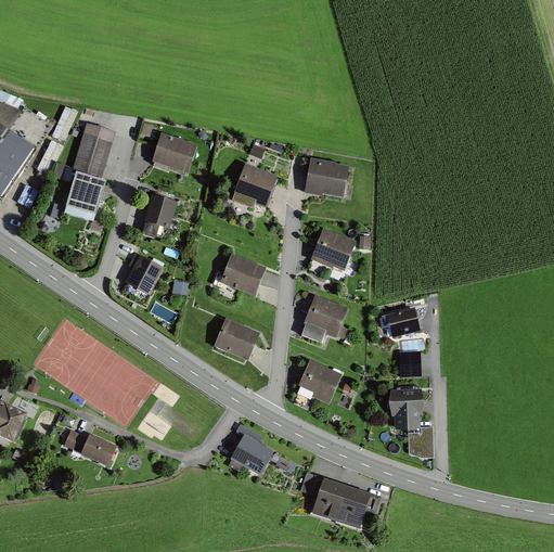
[(0,200),(54,125),(25,106),(0,98),(0,200)]
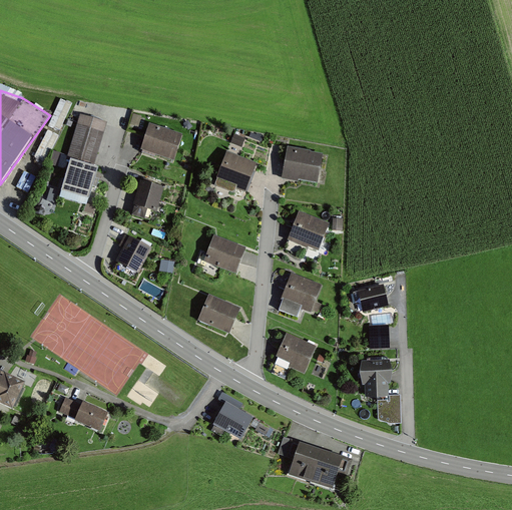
[(61,96),(50,122),(61,127),(72,100),(61,96)]
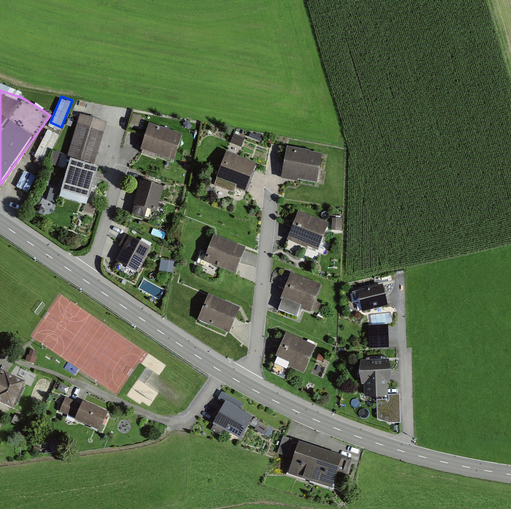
[(106,122),(81,114),(67,158),(71,160),(62,190),(88,198),(97,168),(92,166),(106,122)]
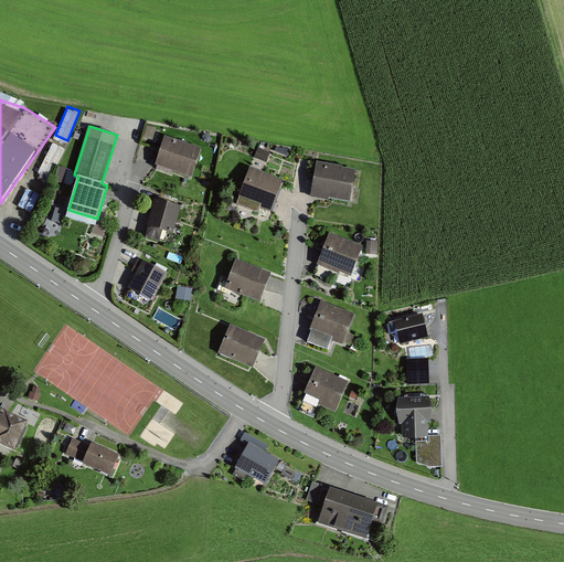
[(200,147),(165,135),(155,165),(190,177),(200,147)]
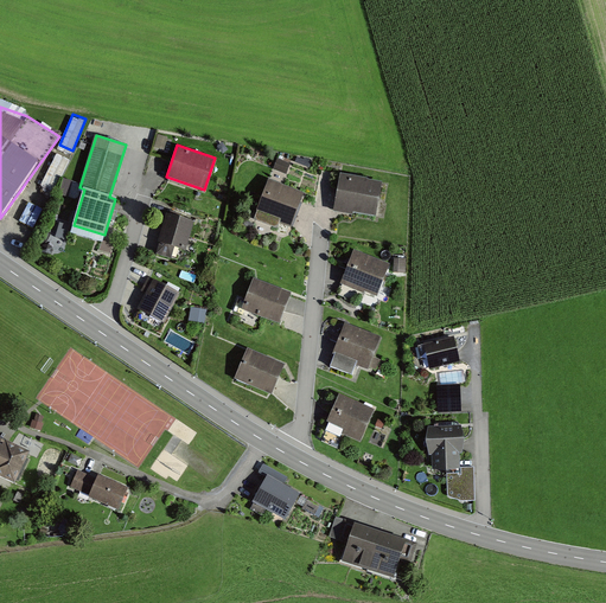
[(57,149),(43,181),(56,186),(69,155),(57,149)]
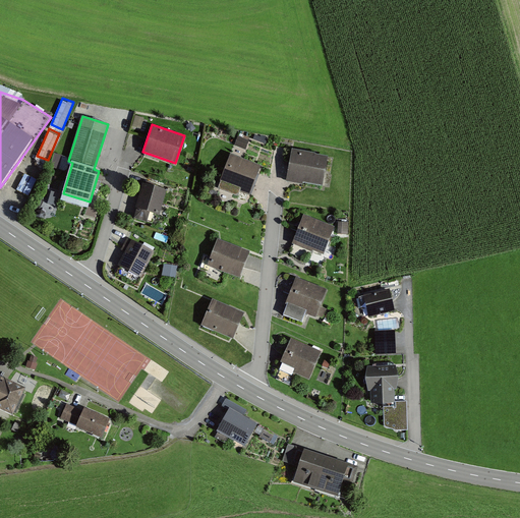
[(328,155),(293,148),(287,177),(322,184),(328,155)]
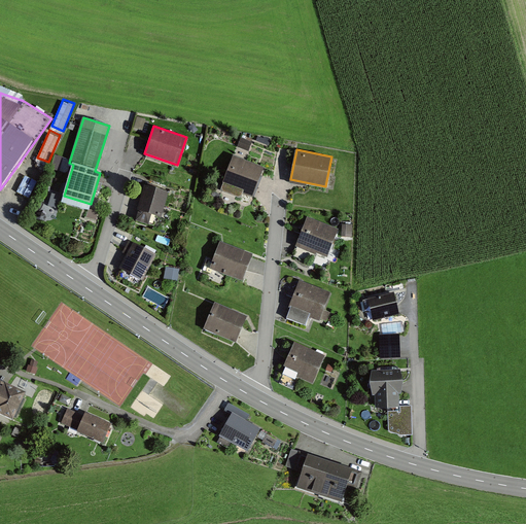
[(263,166),(233,155),(222,182),(252,194),(263,166)]
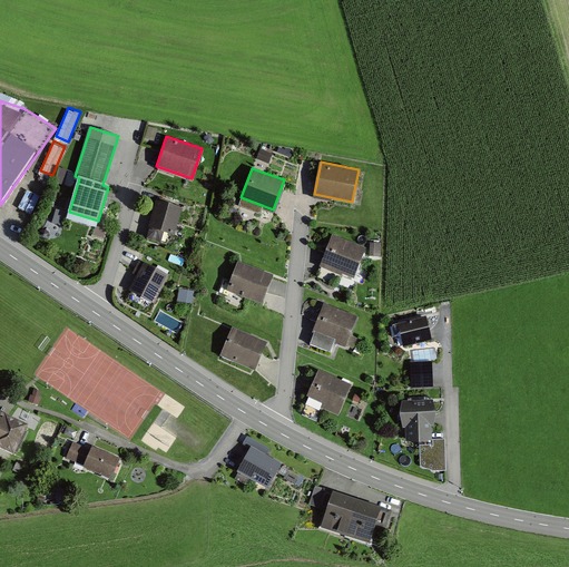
[(180,207),(154,201),(144,238),(159,242),(163,232),(173,234),(180,207)]
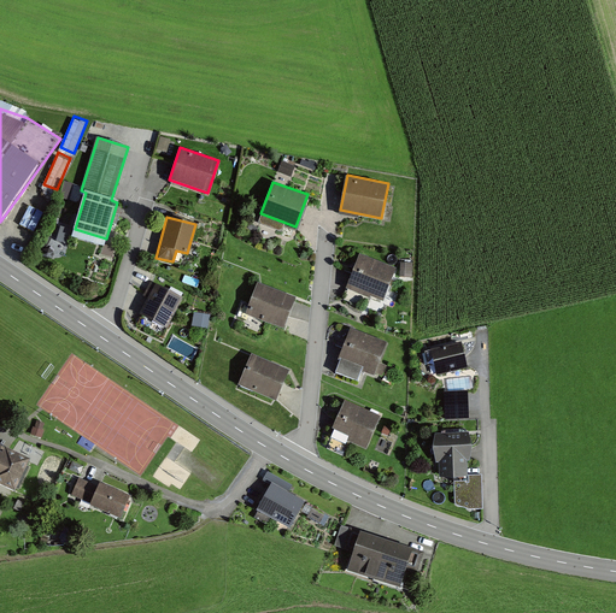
[(394,264),(358,253),(347,287),(382,298),(394,264)]
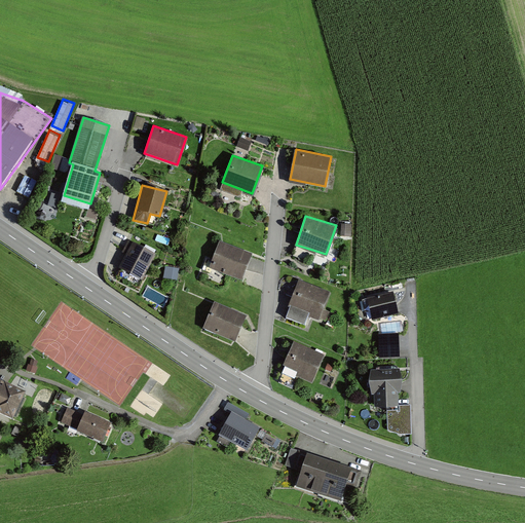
[(252,252),(220,240),(211,266),(242,278),(252,252)]
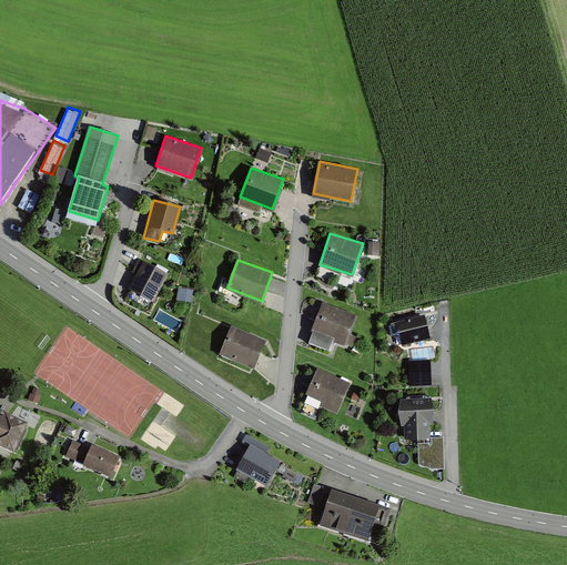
[(165,273),(143,262),(125,298),(147,309),(165,273)]
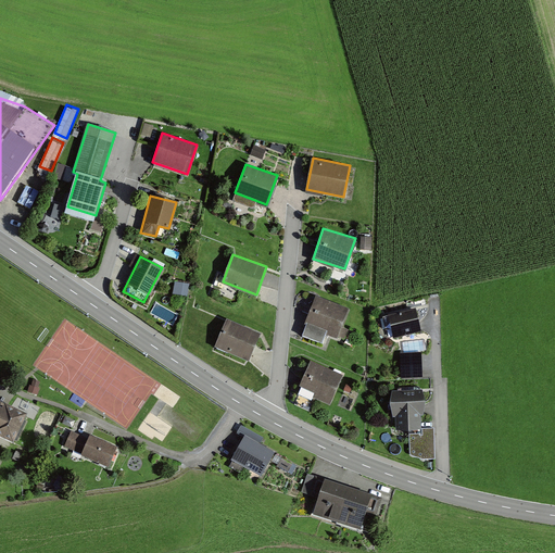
[(188,283),(175,280),(173,291),(186,293),(188,283)]
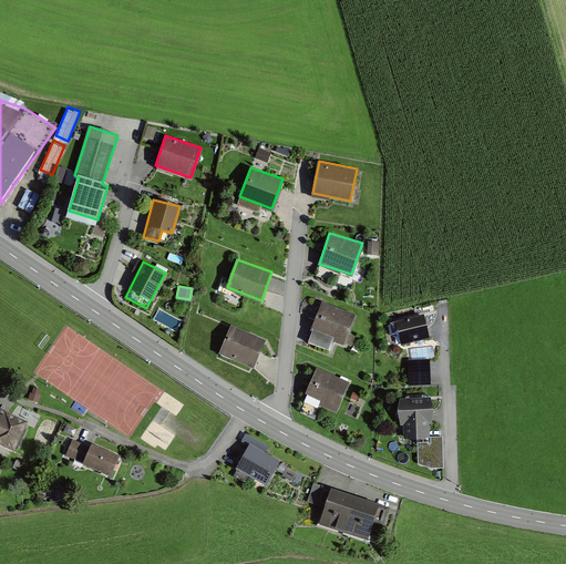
[(356,315),(321,301),(310,329),(345,342),(356,315)]
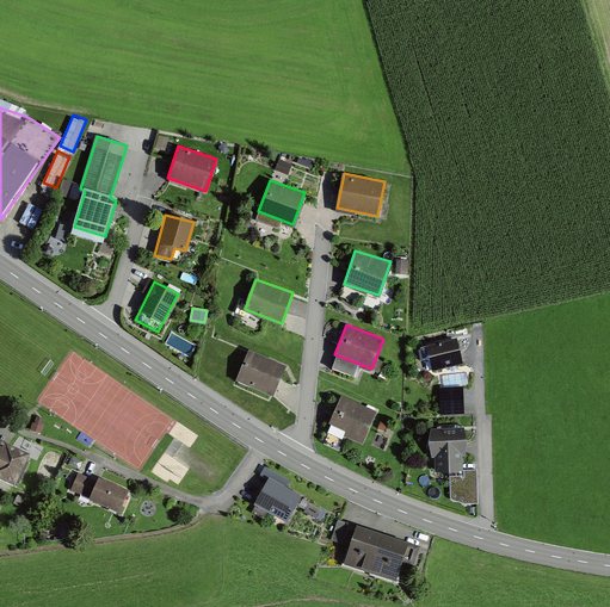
[(457,335),(425,341),(430,366),(462,359),(457,335)]
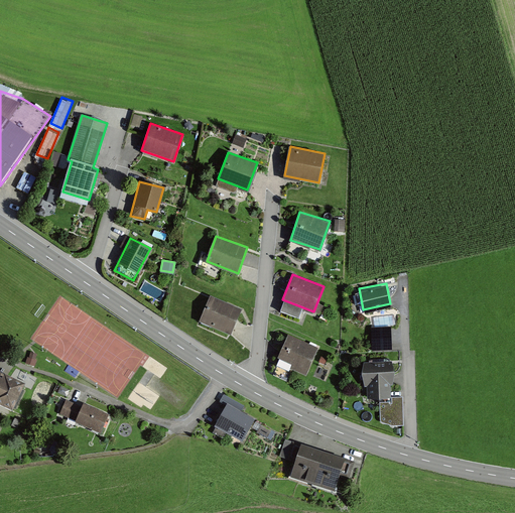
[(242,308),(210,294),(200,319),(232,333),(242,308)]
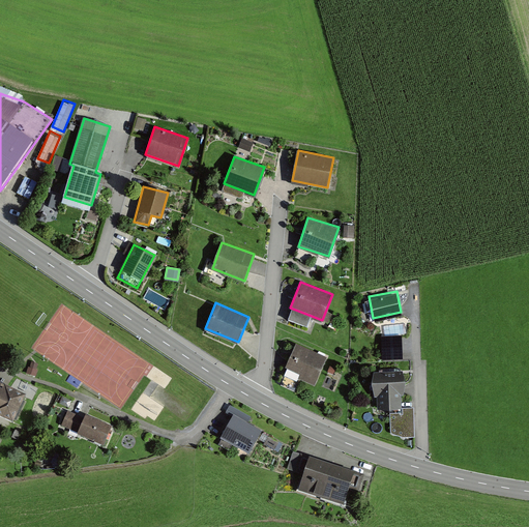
[(397,334),(382,334),(382,351),(397,351),(397,334)]
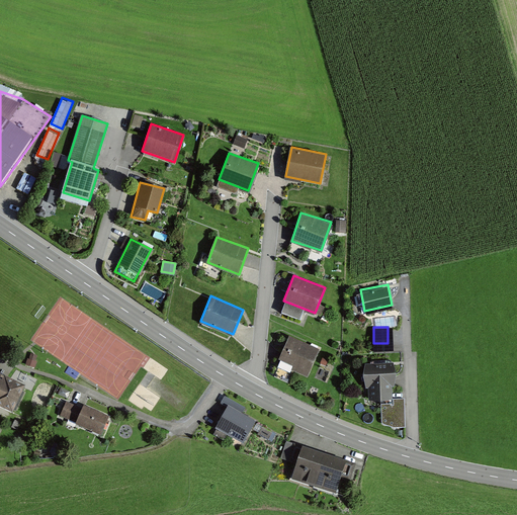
[(320,348),(288,335),(277,360),(310,373),(320,348)]
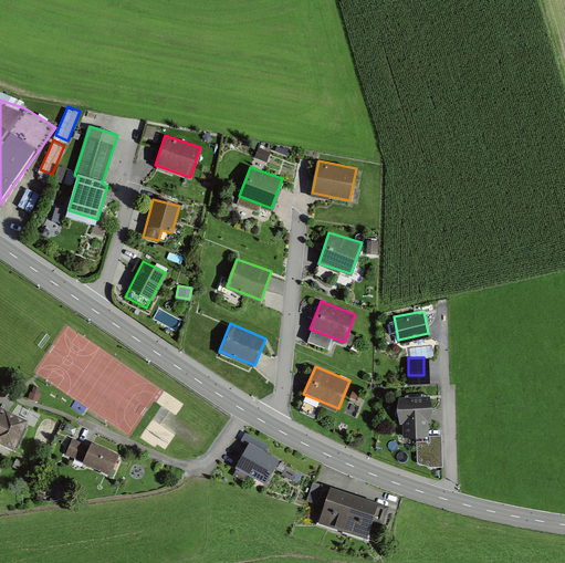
[(404,399),(400,399),(401,420),(405,419),(405,435),(420,434),(420,439),(426,440),(425,458),(431,458),(430,464),(433,465),(441,465),(440,434),(426,434),(426,419),(429,419),(428,392),(404,392),(404,399)]
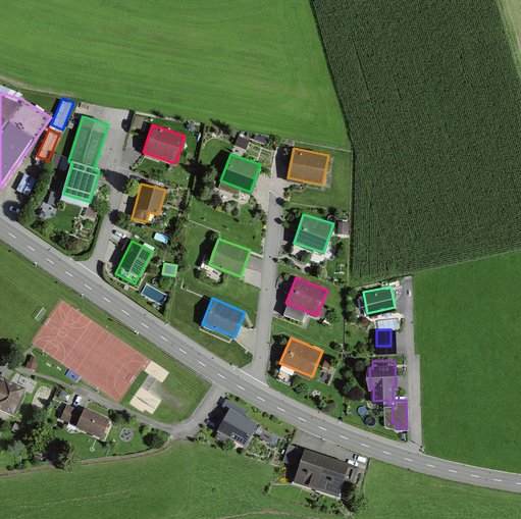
[(23,386),(0,375),(0,408),(11,414),(23,386)]
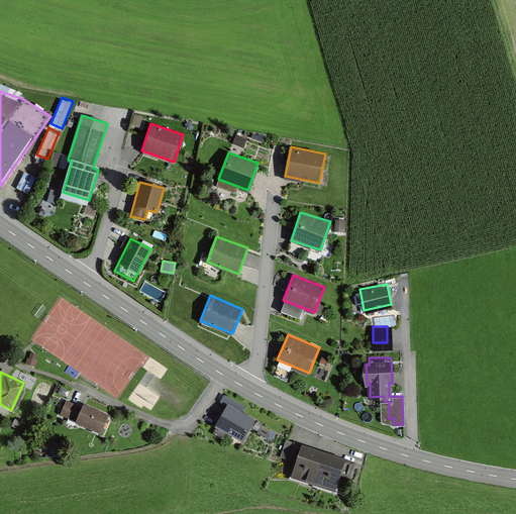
[(79,405),(67,400),(62,412),(76,417),(75,422),(101,433),(109,413),(81,401),(79,405)]
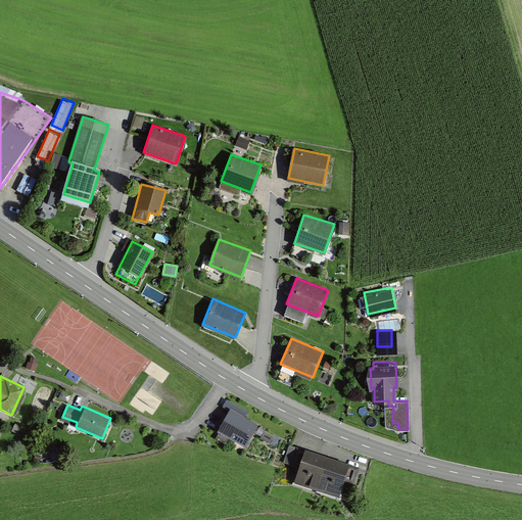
[(256,423),(230,409),(219,428),(246,443),(256,423)]
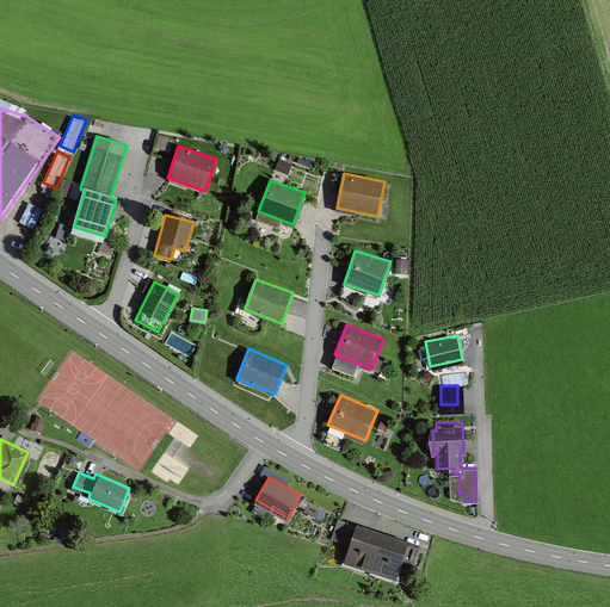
[(324,516),(327,507),(309,499),(306,508),(324,516)]
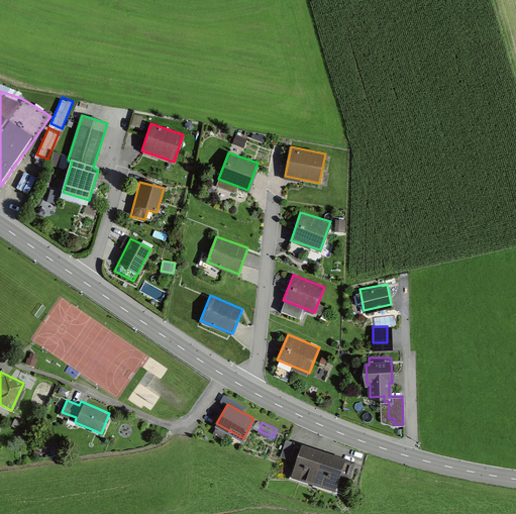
[(344,458),(301,444),(290,476),(334,490),(344,458)]
